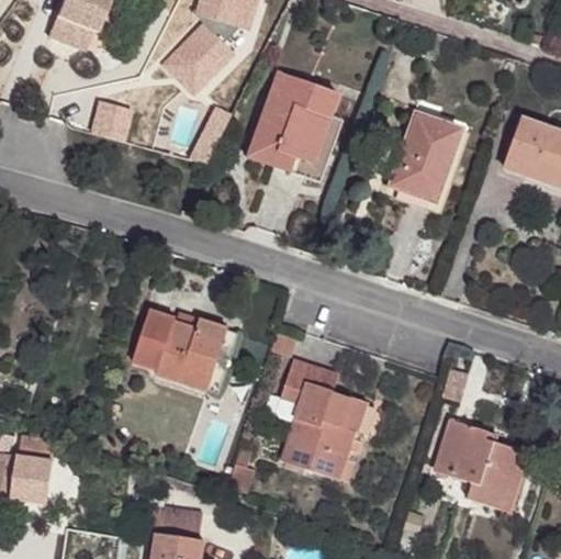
[(92,29),(97,31),(109,0),(60,0),(46,33),(73,44),(81,24),(92,29)]
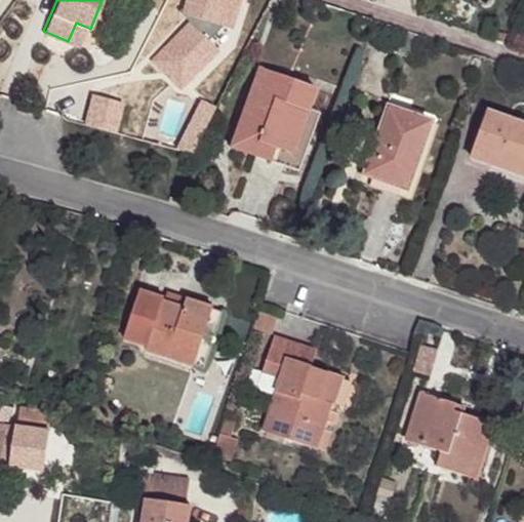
[(213,21),(198,44),(207,50),(225,27),(213,21)]
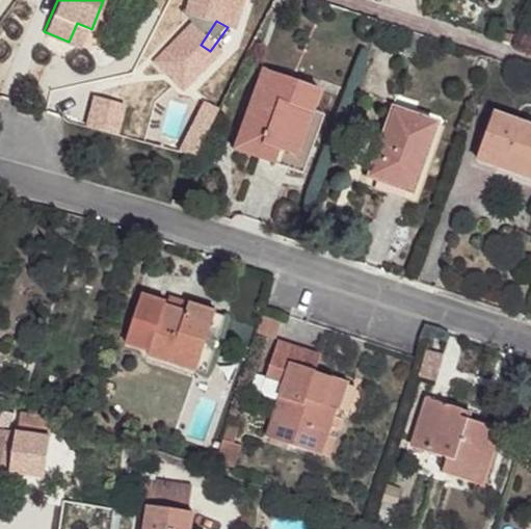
[(77,23),(69,42),(80,47),(87,27),(77,23)]
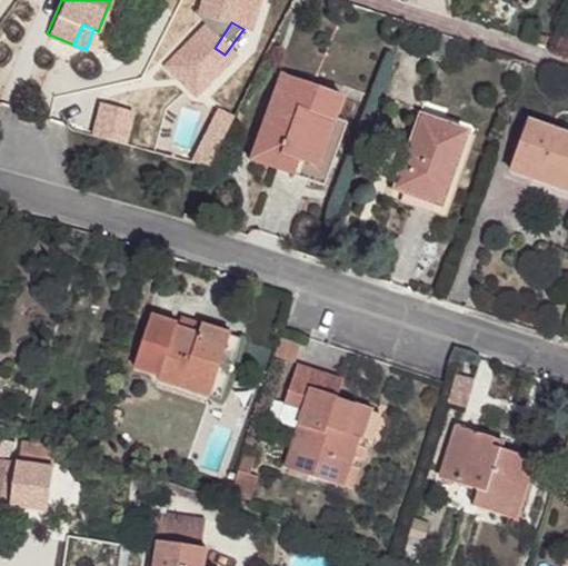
[(181,70),(201,86),(225,55),(215,48),(205,40),(181,70)]
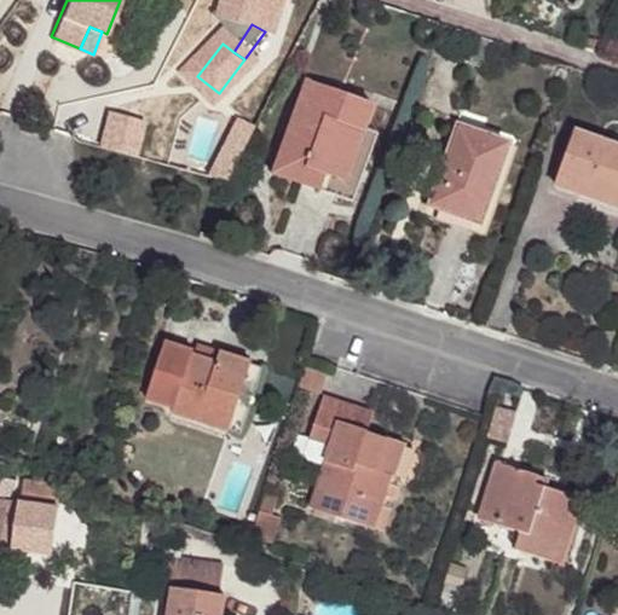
[(370,102),(304,77),(277,150),(286,152),(281,166),(301,173),(304,166),(342,180),(362,126),(370,102)]
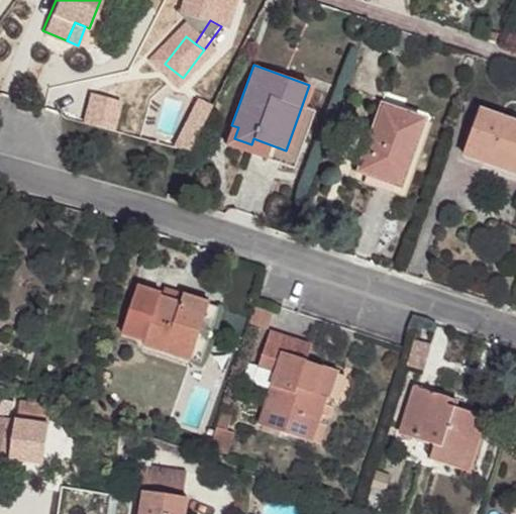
[(356,169),(398,183),(421,116),(380,102),(356,169)]
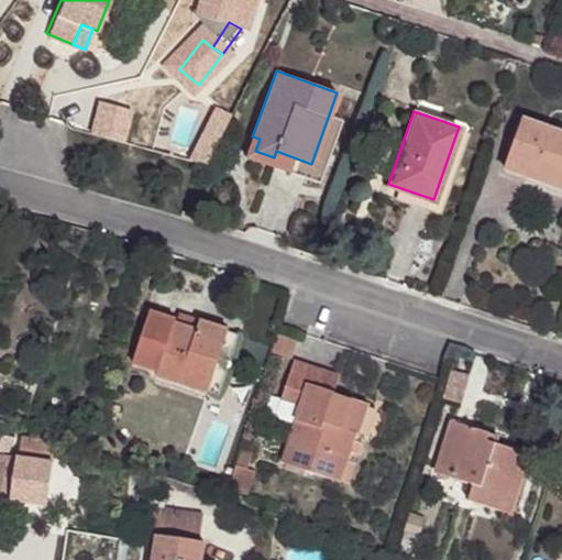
[(341,120),(329,114),(311,164),(276,151),(274,157),(255,151),(260,139),(252,136),(245,155),(319,180),(341,120)]
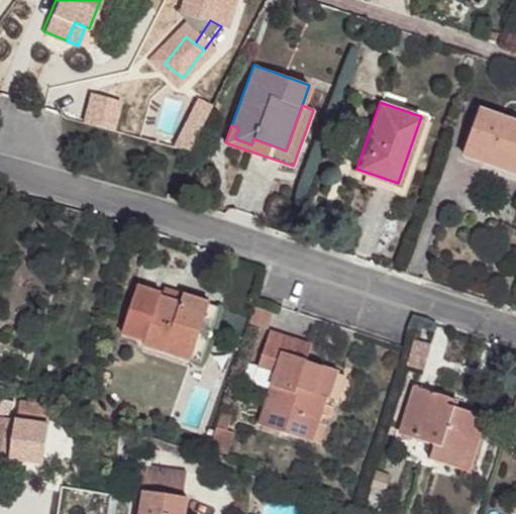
[(515,166),(515,120),(480,108),(463,153),(485,161),(487,156),(515,166)]
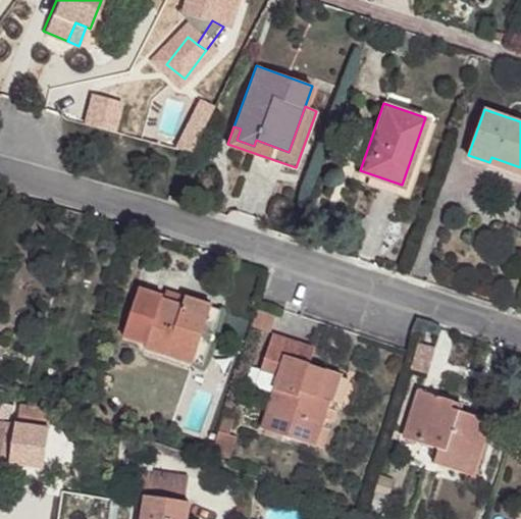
[(520,173),(520,167),(491,157),(489,162),(520,173)]
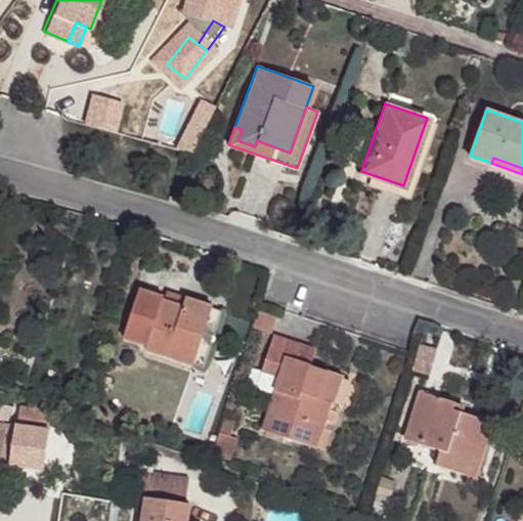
[(193,361),(212,307),(212,304),(185,296),(182,305),(164,299),(162,299),(163,296),(139,288),(123,337),(146,344),(145,348),(193,363),(193,361)]
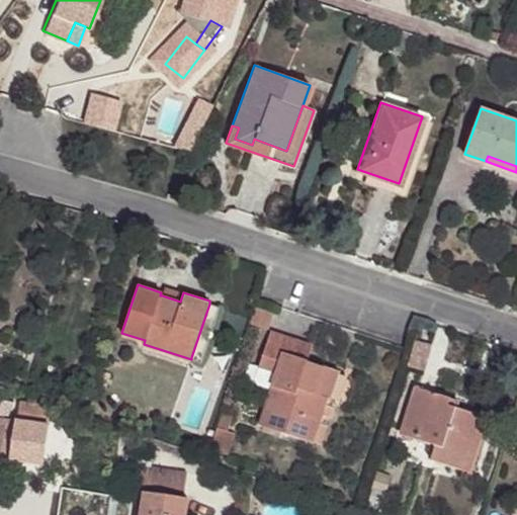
[(165,286),(162,295),(180,302),(183,292),(165,286)]
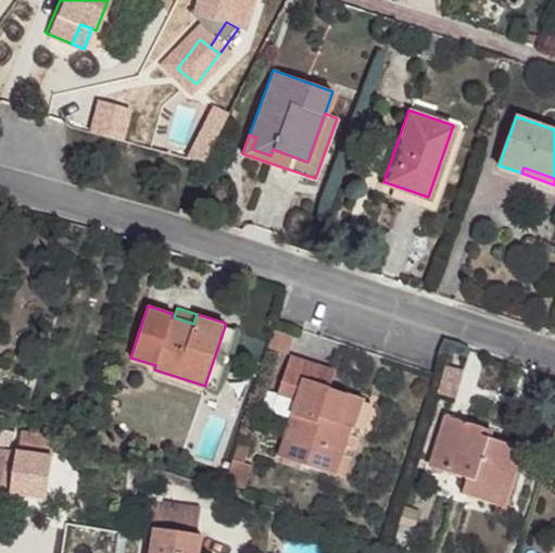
[(234,329),(225,326),(205,384),(215,387),(234,329)]
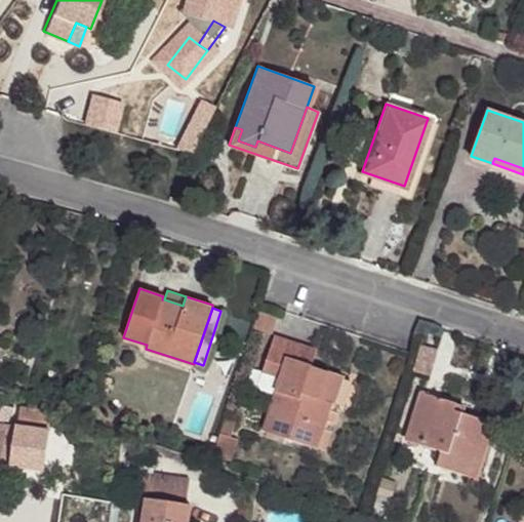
[(323,399),(332,371),(310,363),(289,357),(294,343),(273,335),(257,383),(262,389),(275,394),(264,430),(316,447),(331,401),(323,399)]
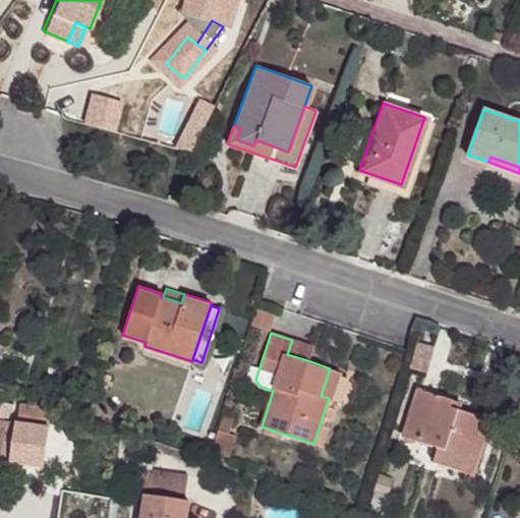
[(311,346),(292,340),(287,354),(307,360),(311,346)]
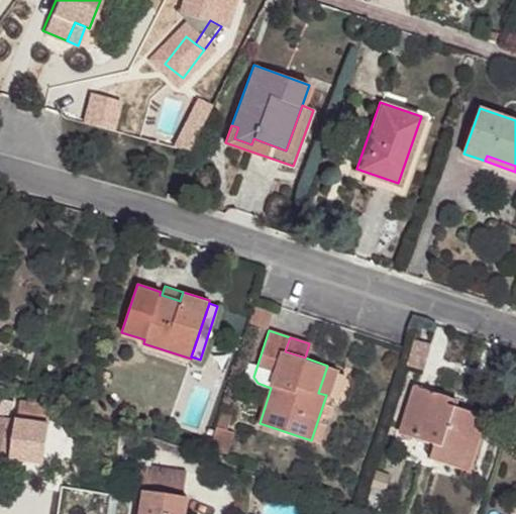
[(414,337),(407,364),(422,368),(429,342),(414,337)]
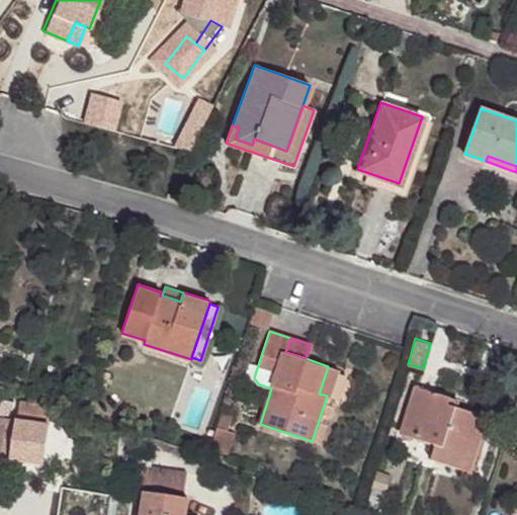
[(335,368),(328,366),(319,394),(327,396),(335,368)]
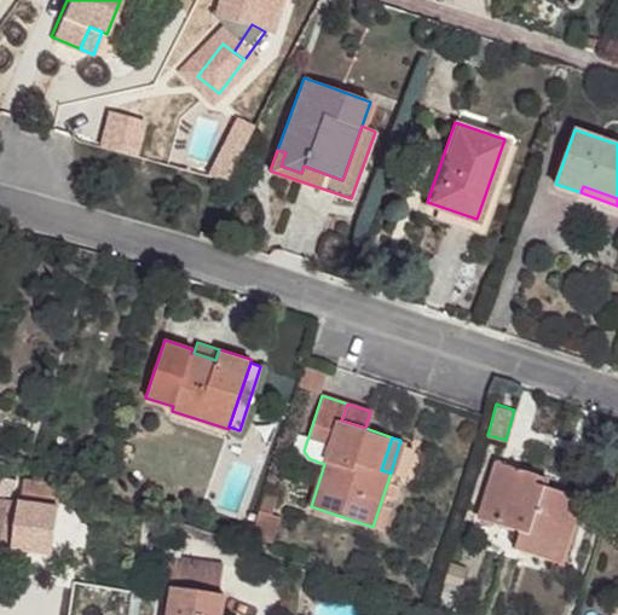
[(520,529),(514,546),(552,558),(564,520),(572,522),(578,524),(587,498),(535,481),(538,473),(497,459),(479,516),(520,529)]
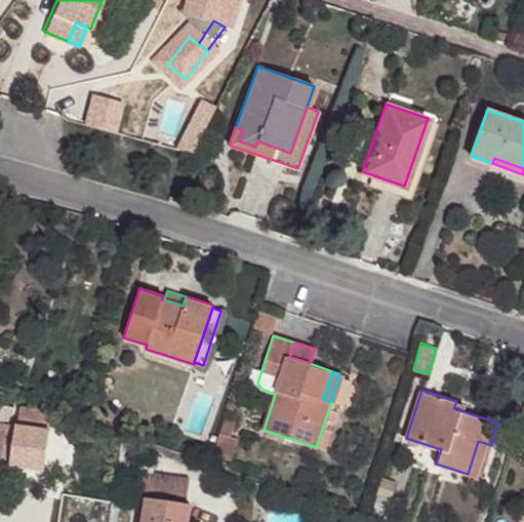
[(453,408),(461,410),(464,404),(456,401),(453,408)]
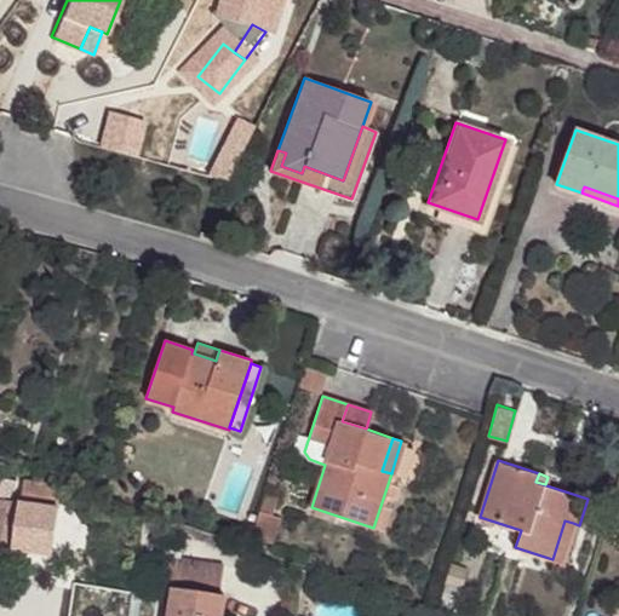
[(0,545),(50,554),(62,483),(22,478),(18,501),(0,498),(0,545)]
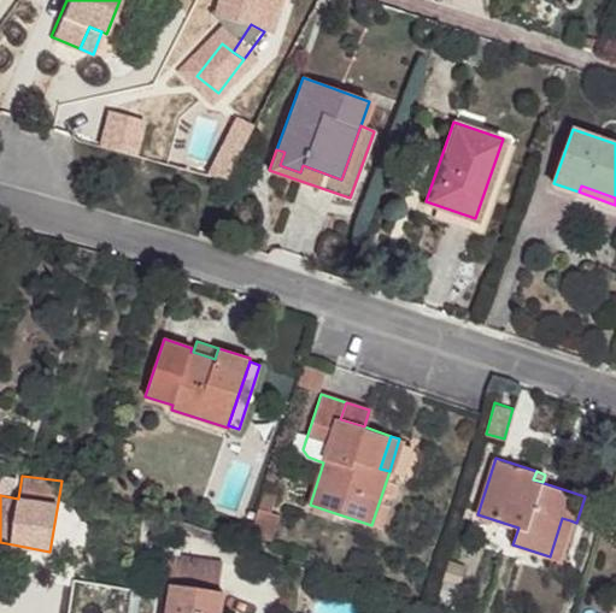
[(562,518),(550,556),(558,560),(570,520),(562,518)]
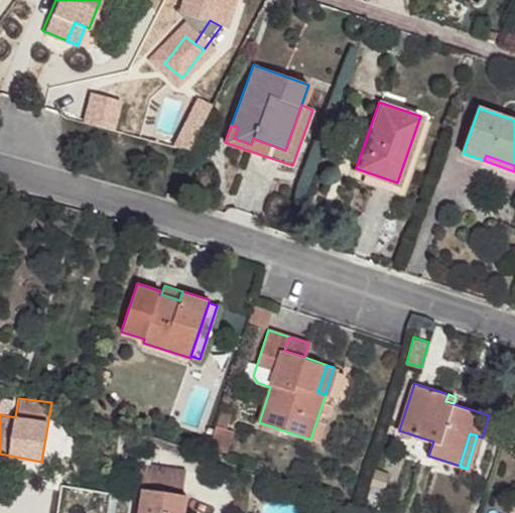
[(142,489),(138,512),(182,512),(185,495),(180,494),(184,469),(134,461),(130,487),(142,489)]
